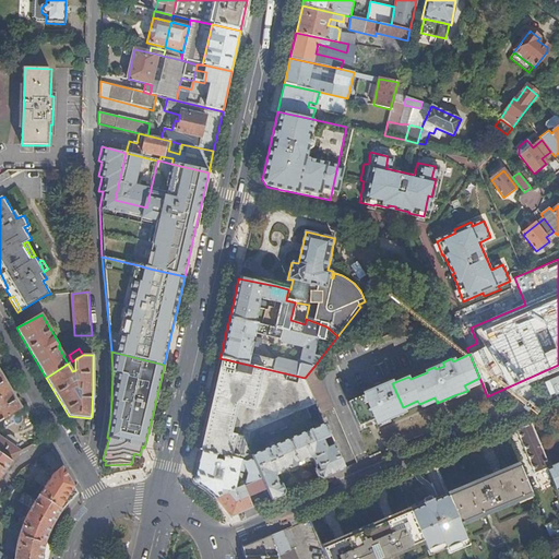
[(316,405),(305,378),(219,358),(199,452),(246,463),(253,460),(253,455),(256,443),(312,419),(308,409),(316,405)]
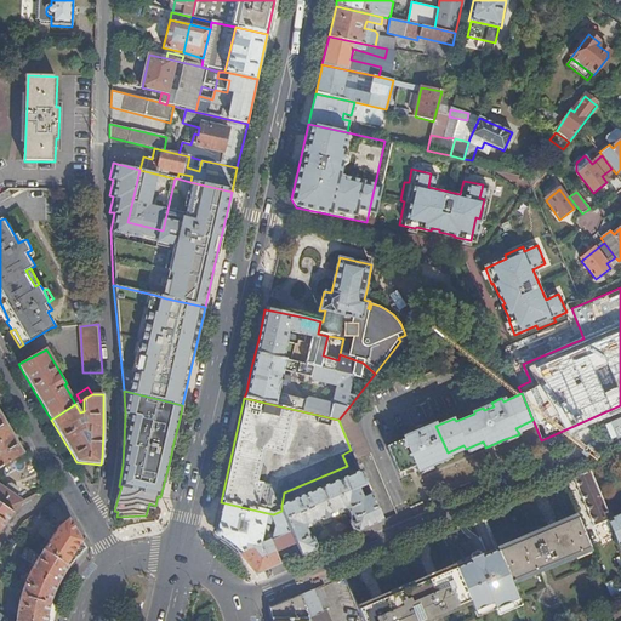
[(349,406),(339,420),(351,450),(354,460),(370,454),(349,406)]
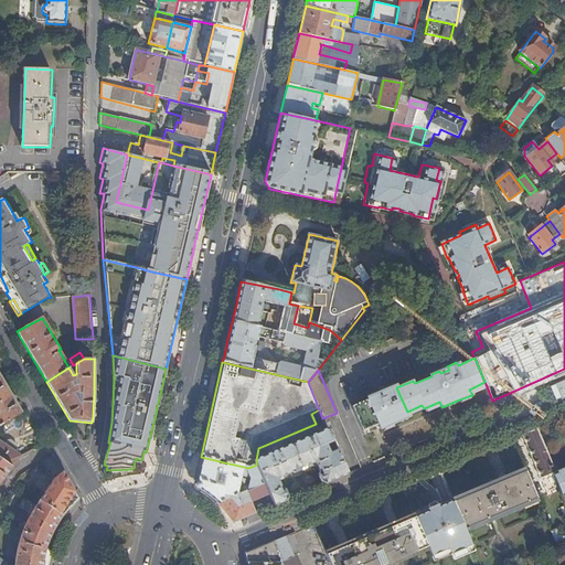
[(0,426),(22,413),(0,376),(0,426)]
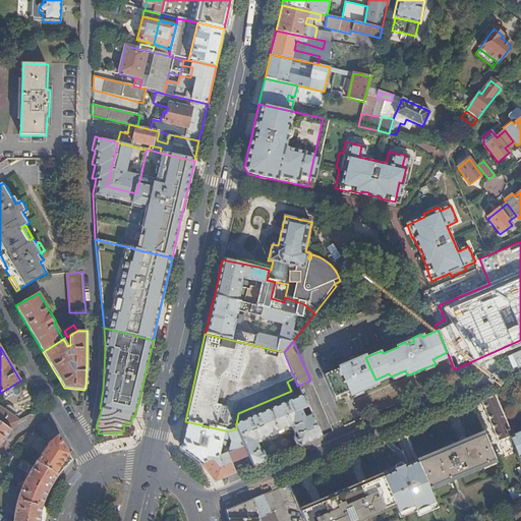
[(449,356),(447,352),(432,359),(435,362),(449,356)]
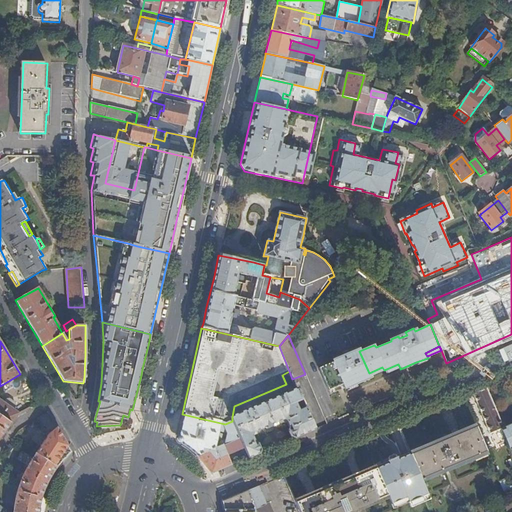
[(369,373),(359,351),(358,349),(349,353),(350,356),(343,359),(342,356),(334,359),(335,362),(319,369),(329,390),(330,390),(341,384),(343,388),(344,389),(346,388),(356,384),(371,378),(372,378),(371,376),(369,373)]
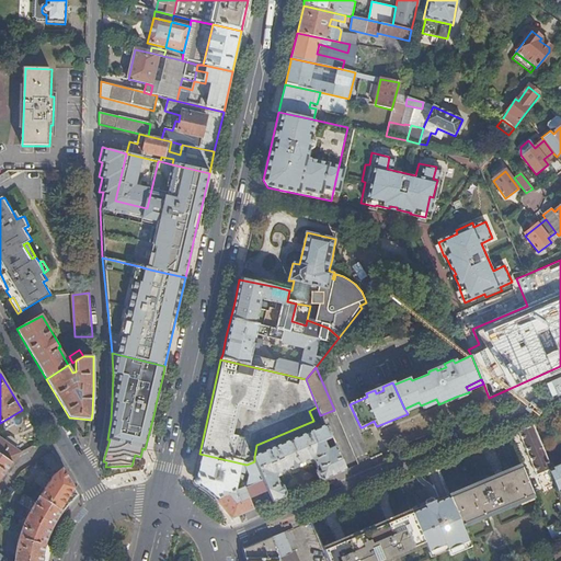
[(436,399),(421,405),(422,410),(438,403),(436,399)]
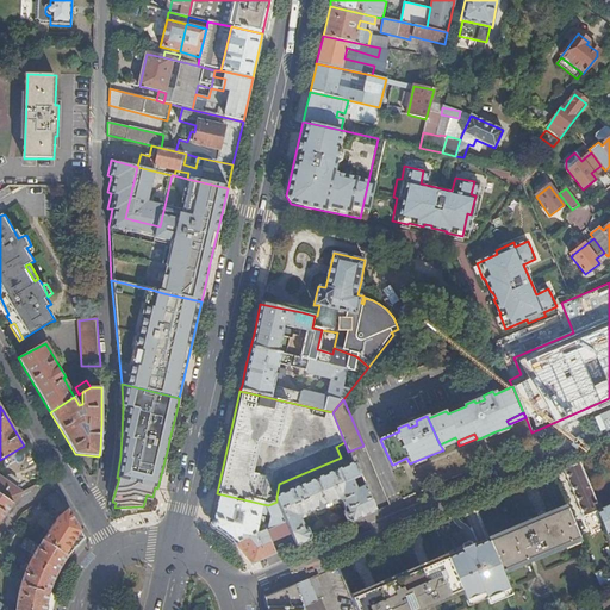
[(440,444),(442,448),(458,441),(455,437),(440,444)]
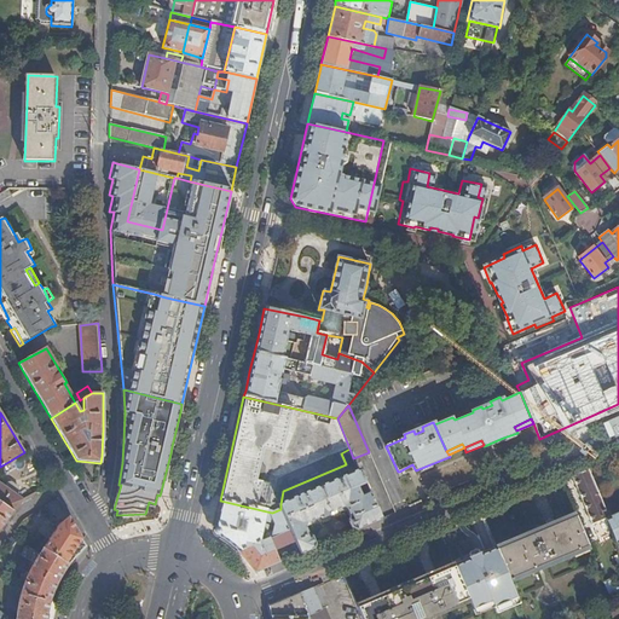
[(412,464),(399,472),(401,476),(415,469),(412,464)]
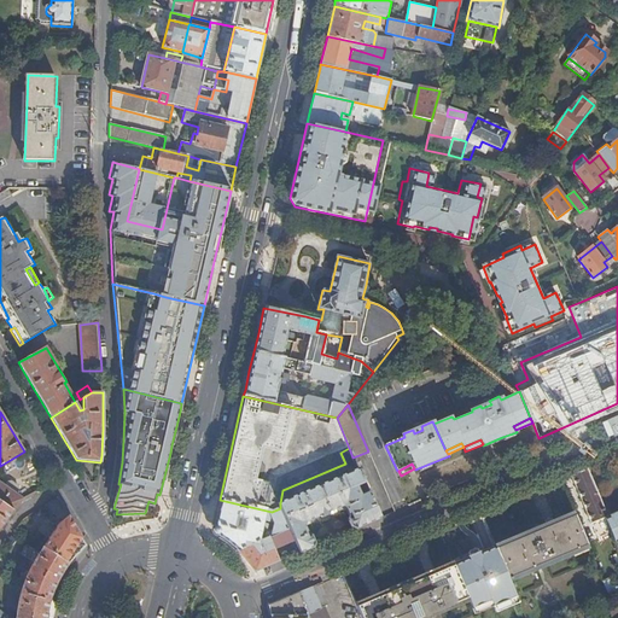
[(606,512),(587,470),(572,476),(592,524),(604,518),(602,513),(606,512)]
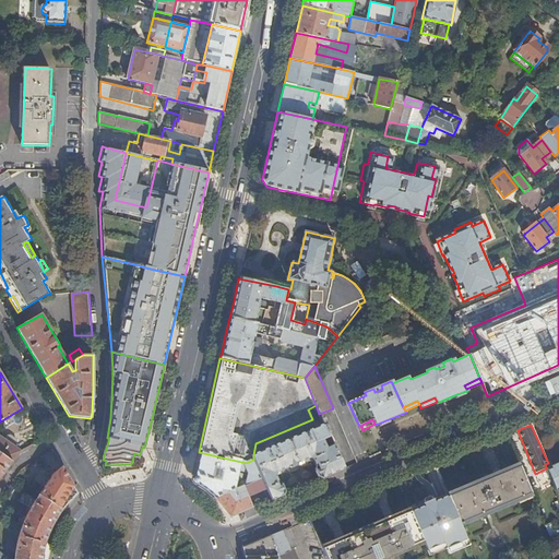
[(319,480),(344,470),(333,448),(324,451),(321,441),(330,438),(324,426),(253,455),(253,460),(261,478),(265,489),(270,501),(282,496),(275,476),(276,473),(307,460),(312,462),(319,480)]
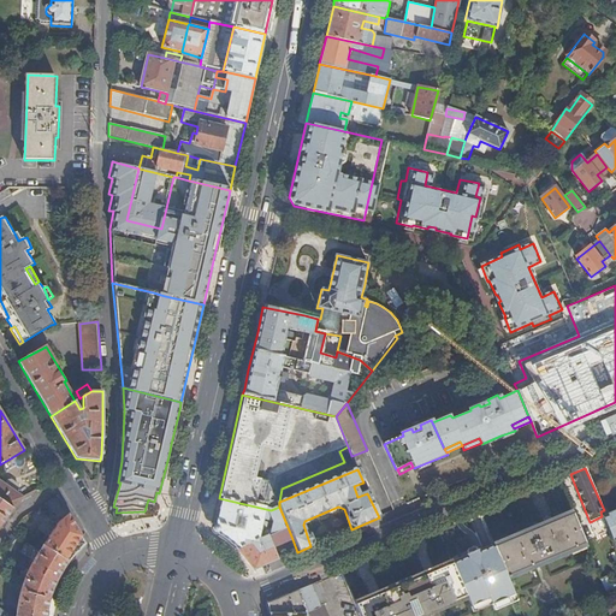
[(0,528),(22,498),(17,495),(19,490),(18,485),(12,480),(6,480),(4,484),(0,481),(0,528)]
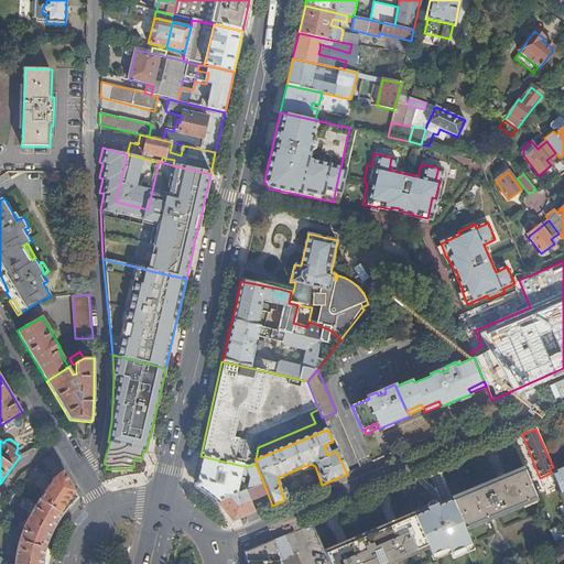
[(35,485),(46,490),(41,499),(63,516),(69,507),(78,497),(63,470),(53,454),(28,469),(30,472),(35,476),(43,470),(52,476),(50,480),(40,476),(35,485)]
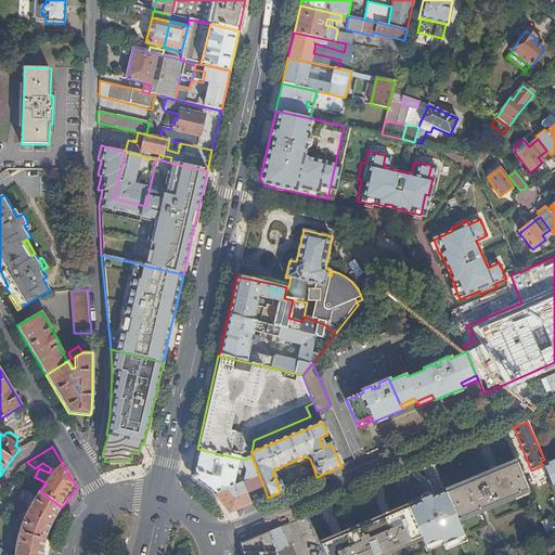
[(209,492),(213,494),(259,475),(252,456),(244,460),(197,449),(191,470),(195,480),(209,492)]
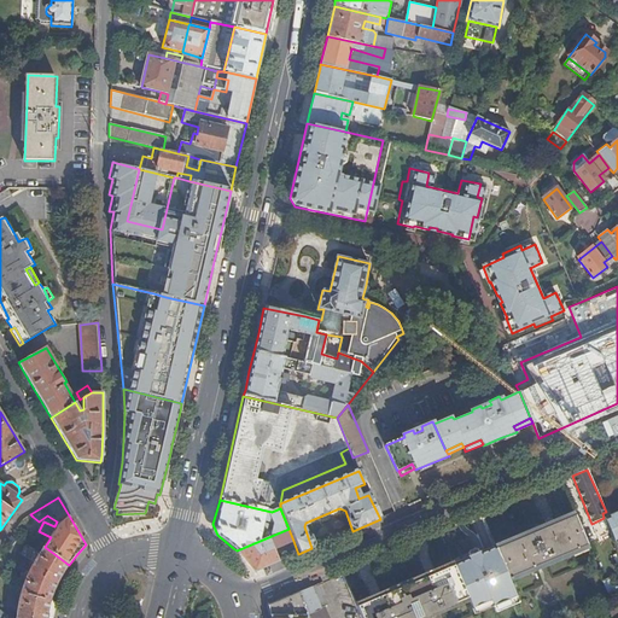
[(607,511),(606,512),(602,513),(604,518),(616,543),(617,542),(617,513),(611,517),(607,511)]
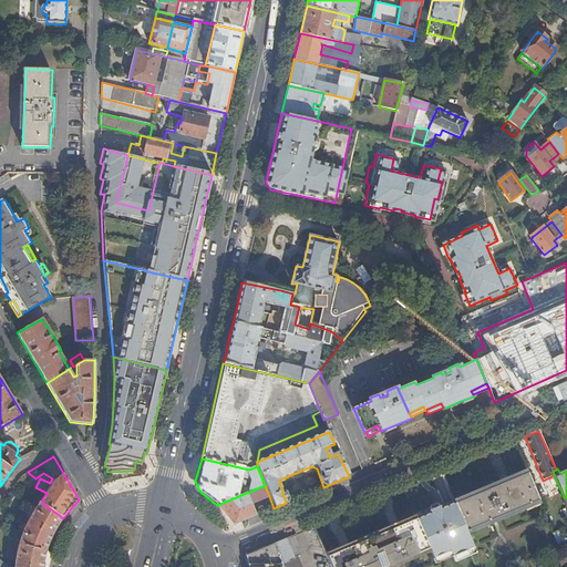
[(527,474),(525,470),(453,501),(455,503),(455,505),(527,474)]
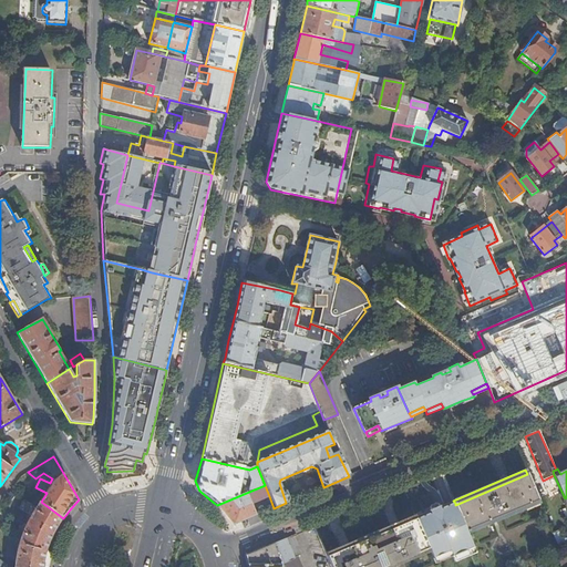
[(466,531),(538,501),(527,474),(455,505),(463,523),(466,531)]
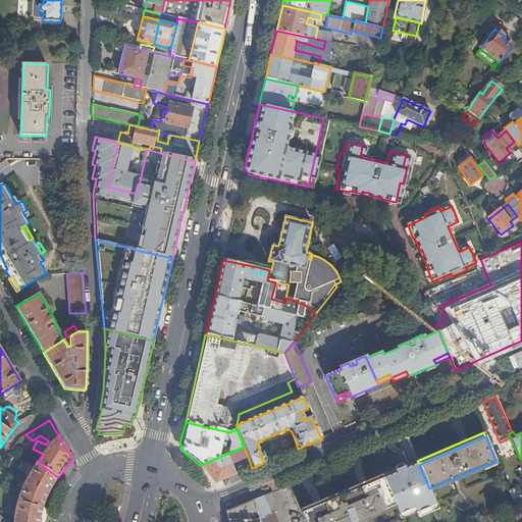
[(244,447),(200,465),(216,483),(237,474),(231,464),(248,457),(244,447)]
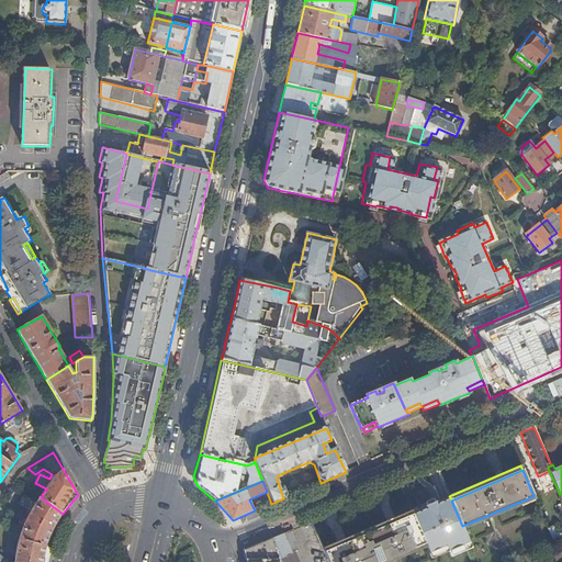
[(20,539),(45,546),(51,534),(63,514),(41,497),(40,496),(35,503),(26,520),(20,518),(17,529),(21,531),(20,539)]
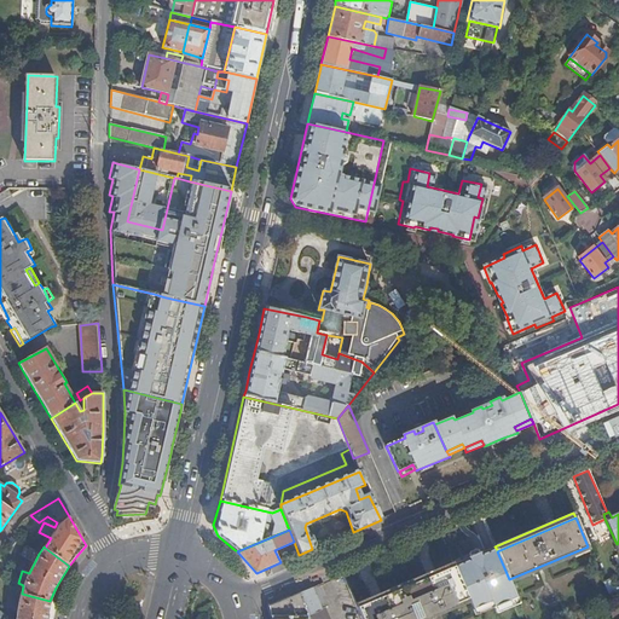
[(512,584),(590,550),(588,547),(509,579),(512,584)]
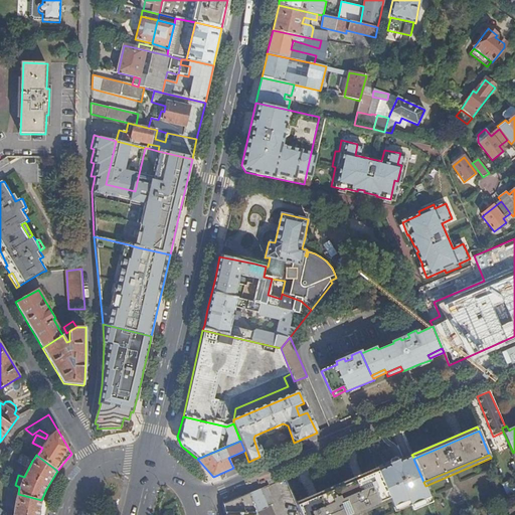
[(420,475),(413,459),(413,457),(400,462),(404,471),(408,470),(411,478),(420,475)]
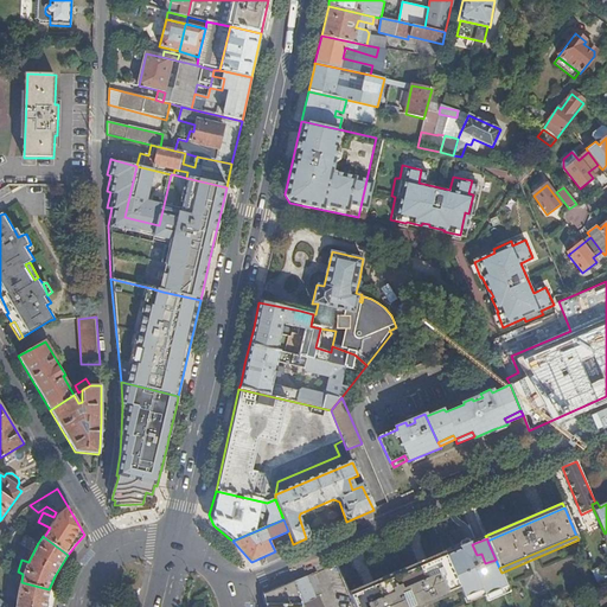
[(508,587),(502,573),(499,568),(496,560),(485,563),(481,554),(477,555),(472,544),(471,542),(460,547),(461,549),(446,556),(460,587),(461,590),(465,598),(483,590),(485,596),(508,587)]
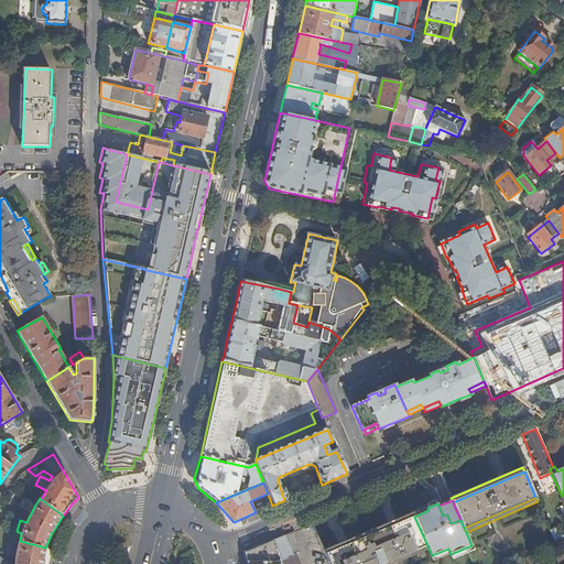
[(414,517),(413,512),(324,551),(326,554),(414,517)]
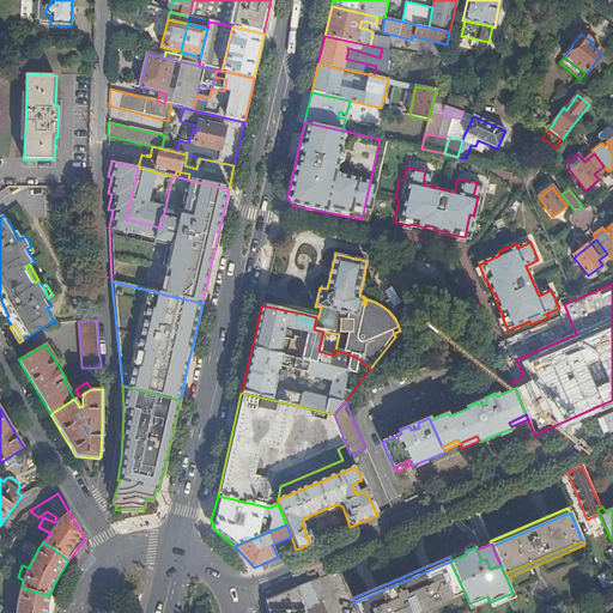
[(417,612),(465,593),(450,562),(354,602),(358,612),(417,612)]
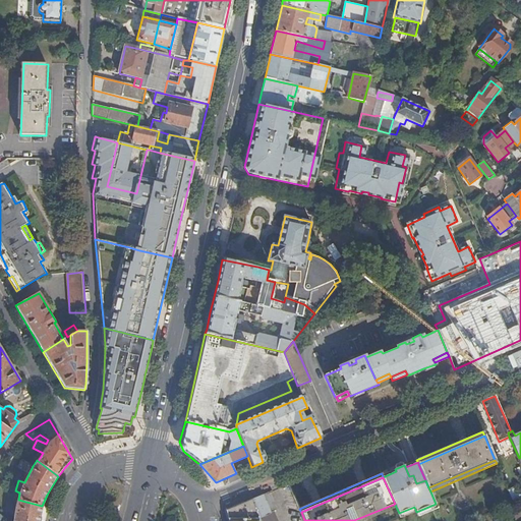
[(508,489),(514,504),(520,501),(520,491),(518,485),(508,489)]
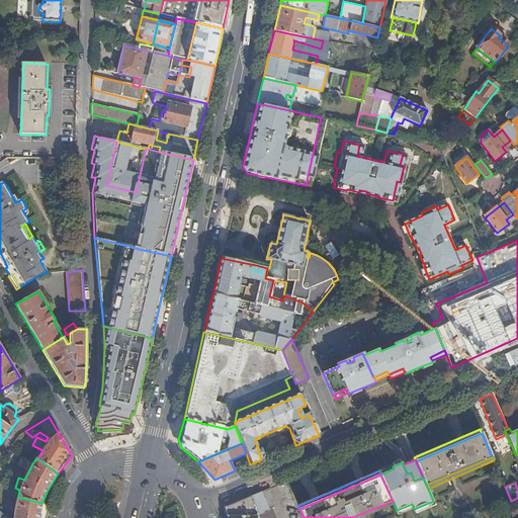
[(276,507),(269,489),(262,492),(269,510),(272,508),(276,507)]
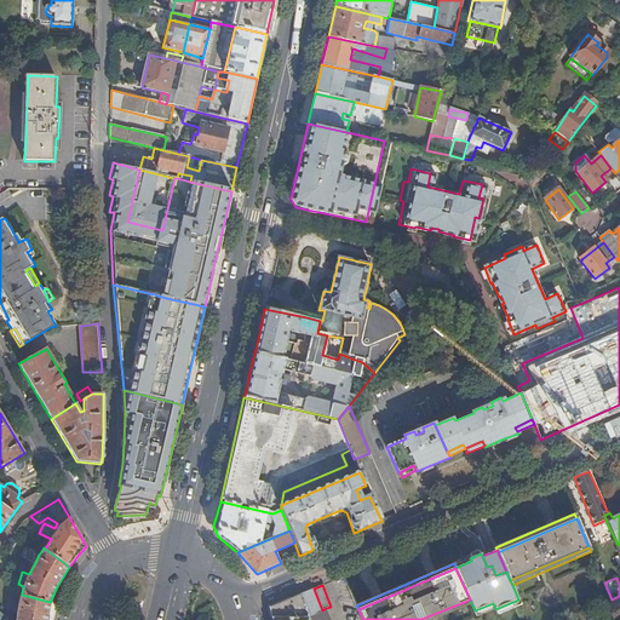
[(16,619),(46,619),(50,602),(22,595),(12,589),(6,608),(17,612),(16,619)]
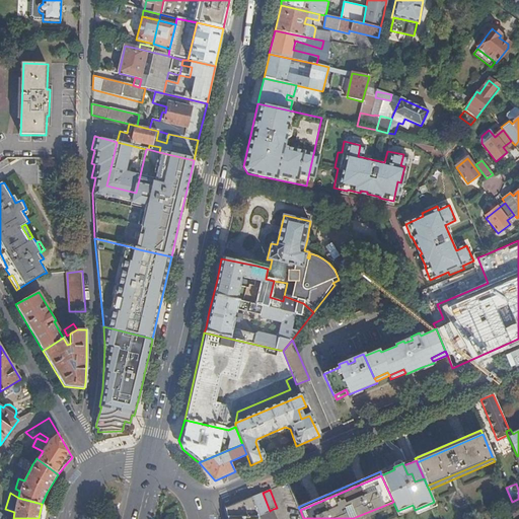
[(270,511),(263,493),(252,497),(256,506),(255,507),(258,515),(262,514),(263,518),(276,518),(273,509),(270,511)]
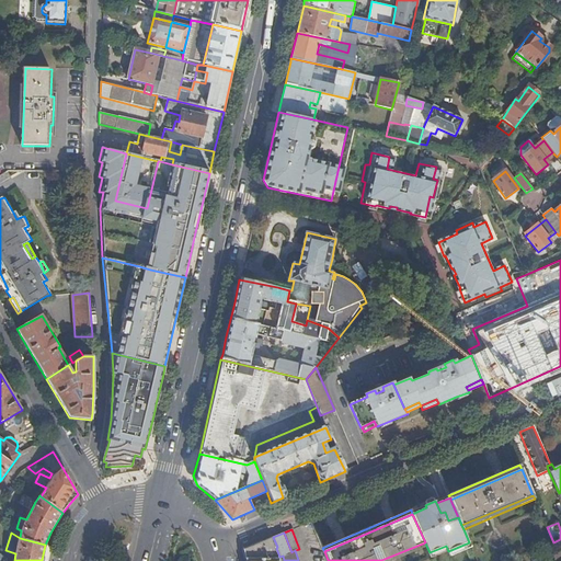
[(276,548),(272,537),(243,550),(247,560),(279,558),(279,557),(276,548)]
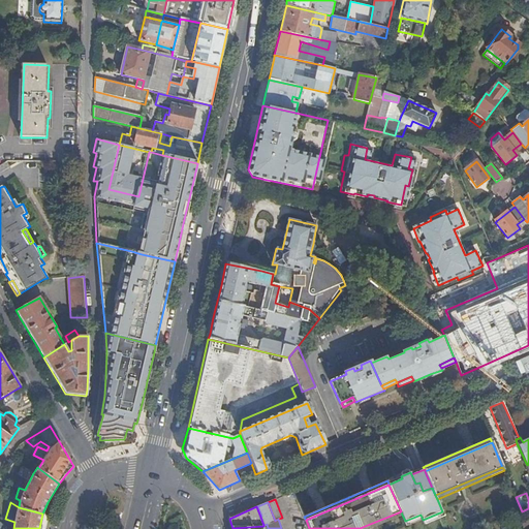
[(369,528),(402,515),(401,511),(360,528),(369,528)]
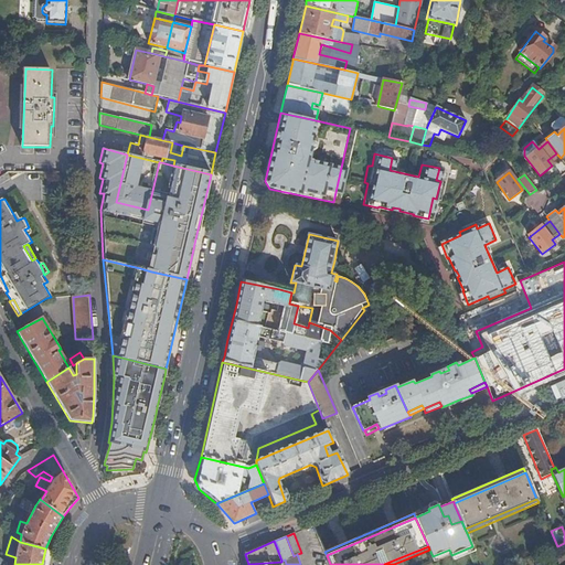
[(435,564),(433,556),(429,550),(394,564),(435,564)]
